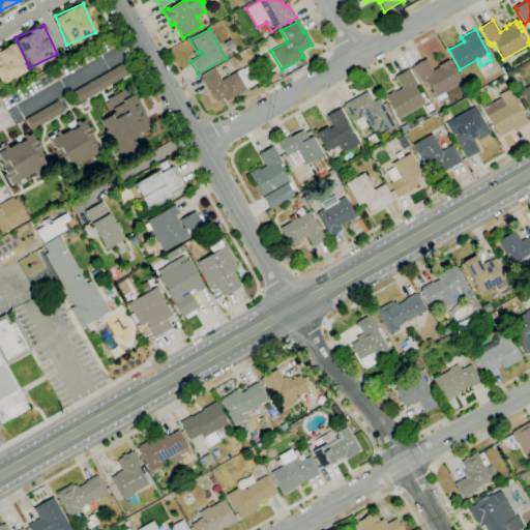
[(0,83),(25,72),(12,43),(0,49),(0,83)]
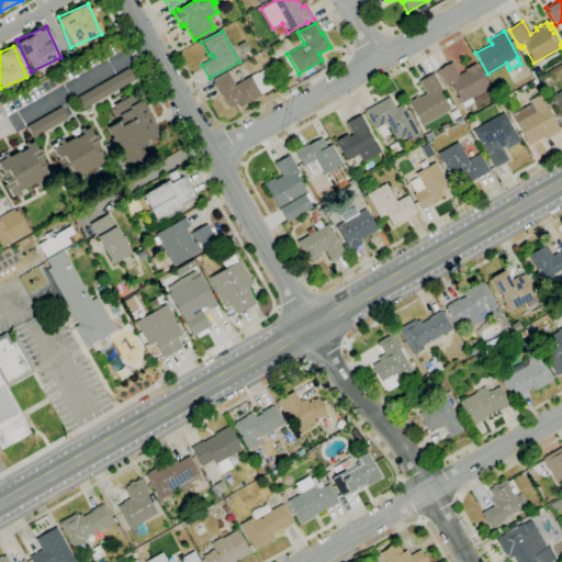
[(461,104),(450,86),(447,87),(437,70),(451,63),(459,75),(465,71),(464,69),(474,64),(489,88),(461,104)]
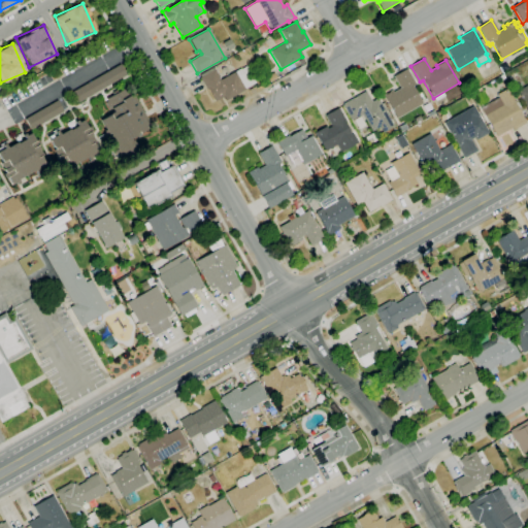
[(77,103),(71,92),(120,64),(126,74),(77,103)]
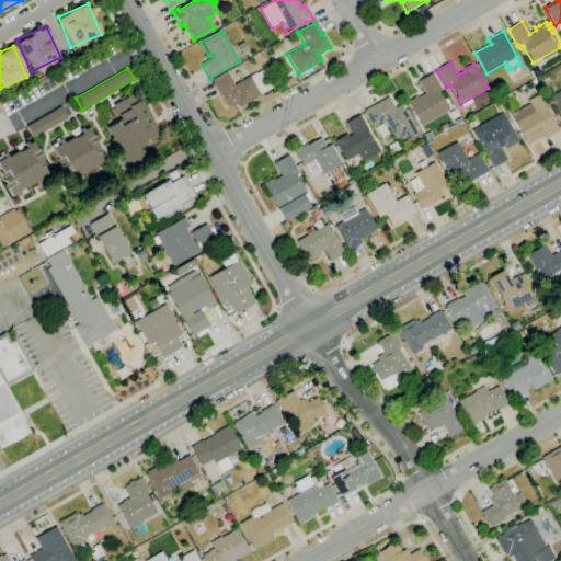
[(240,107),(237,103),(229,107),(221,94),(219,95),(212,82),(214,82),(213,80),(226,72),(227,73),(235,84),(255,72),(256,73),(261,70),(272,88),(260,94),(261,95),(240,107)]
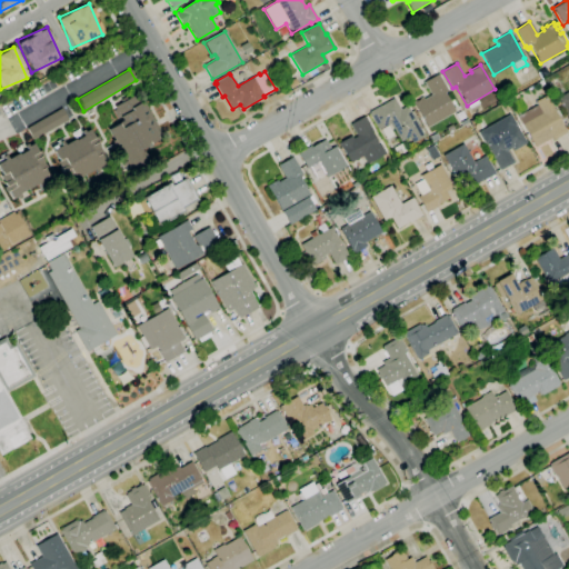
[(427,128),(412,102),(422,97),(423,99),(431,95),(423,82),(438,73),(448,91),(445,93),(456,111),(427,128)]
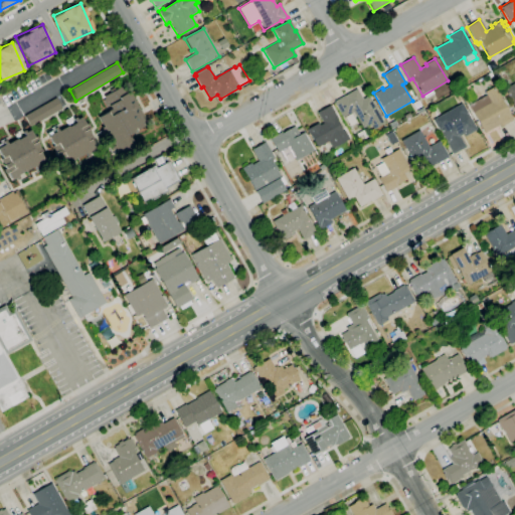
[(263,79),(260,75),(267,71),(269,75),(263,79)]
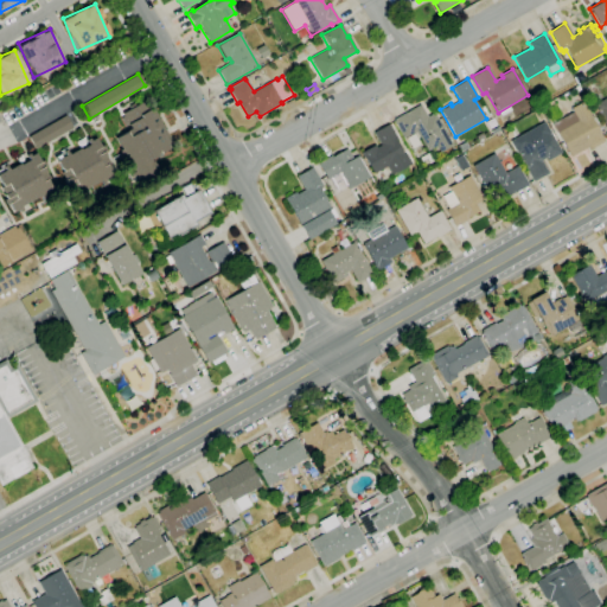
[(606,131),(601,121),(602,121),(594,104),(606,96),(606,131)]
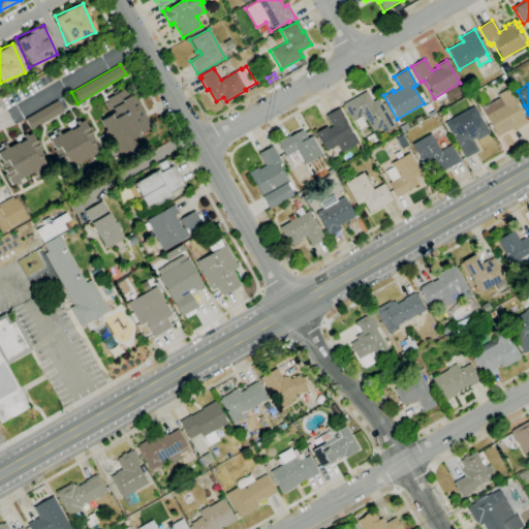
[(123,160),(110,136),(107,137),(103,131),(104,130),(99,121),(113,113),(111,110),(113,107),(107,98),(113,95),(112,93),(116,90),(118,93),(124,89),(127,95),(131,94),(132,96),(133,95),(150,123),(146,125),(148,129),(139,134),(138,132),(135,134),(136,135),(130,138),(131,141),(132,141),(136,147),(135,148),(138,152),(123,160)]
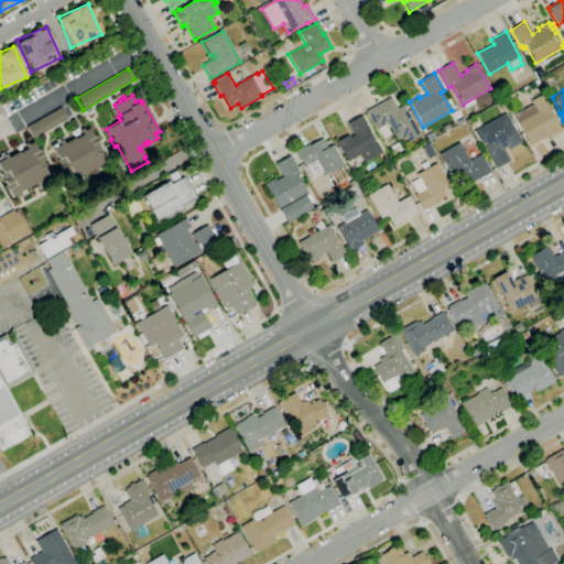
[(531,145),(521,130),(518,131),(513,123),(517,122),(512,116),(532,105),(530,100),(541,95),(562,131),(548,139),(546,137),(531,145)]
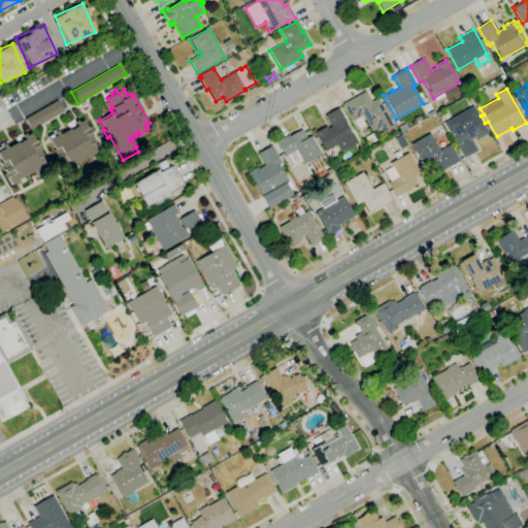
[(383,133),(380,127),(371,132),(362,114),(352,121),(341,104),(353,98),(365,91),(371,102),(376,98),(394,126),(383,133)]
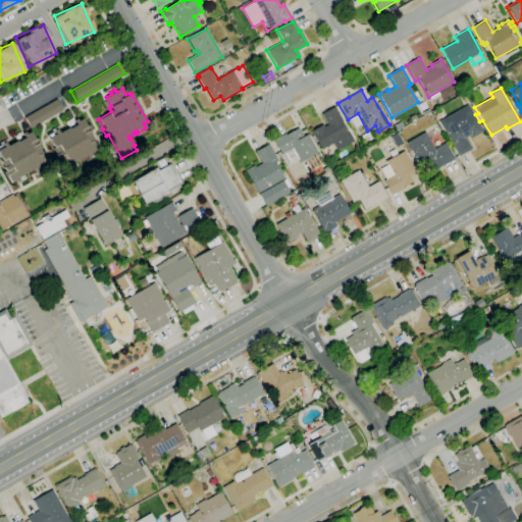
[(474,105),(470,97),(466,99),(463,93),(467,90),(469,94),(474,91),(480,102),(474,105)]
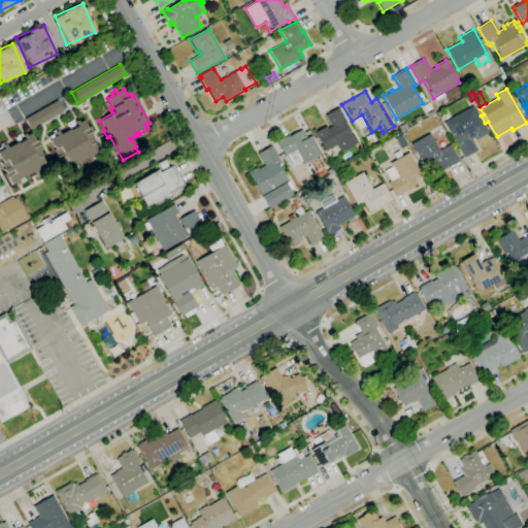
[(31,130),(25,119),(57,100),(63,111),(31,130)]
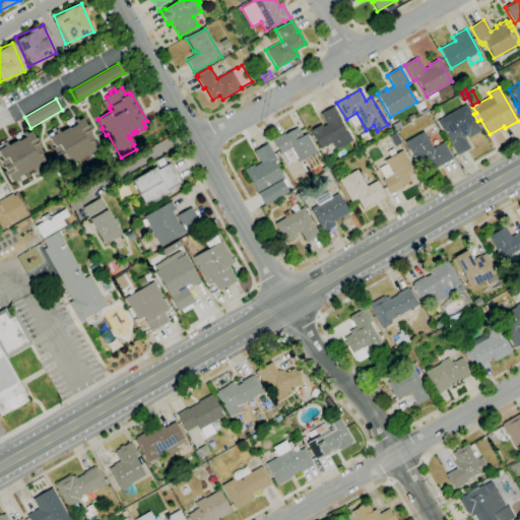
[(456,155),(449,142),(443,130),(442,131),(436,121),(465,105),(480,131),(469,138),(467,135),(463,137),(469,148),(456,155)]
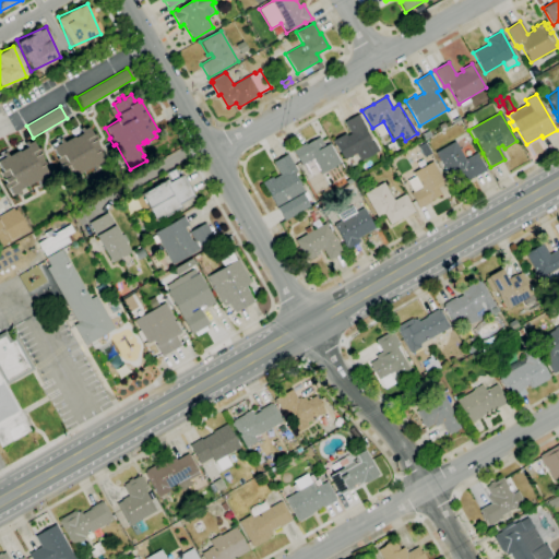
[(360,162),(356,154),(344,161),(336,145),(335,146),(332,141),(345,133),(346,137),(351,133),(344,121),(357,114),(366,128),(365,129),(372,142),(373,141),(379,151),(360,162)]
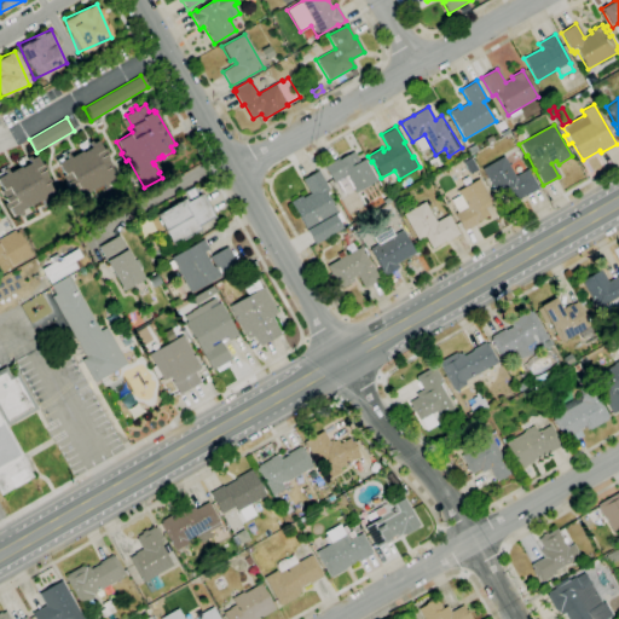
[(75,200),(69,191),(71,191),(69,187),(68,189),(61,175),(63,174),(56,160),(63,156),(61,154),(63,152),(64,155),(68,152),(70,157),(81,151),(82,152),(90,148),(87,143),(91,142),(92,144),(97,142),(117,178),(115,179),(116,181),(110,186),(108,183),(106,184),(108,187),(105,190),(103,185),(92,191),(91,191),(75,200)]
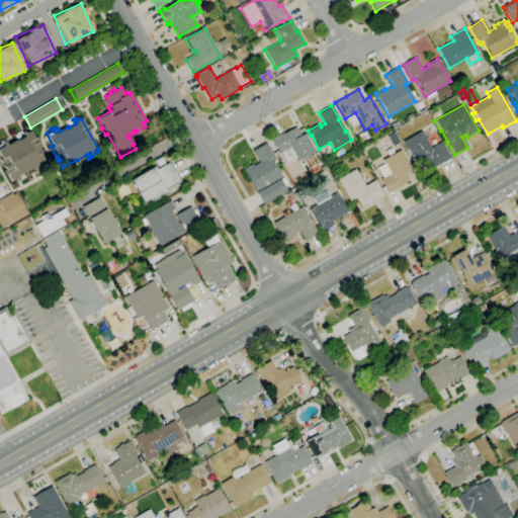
[(393,130),(391,124),(397,121),(400,126),(393,130)]
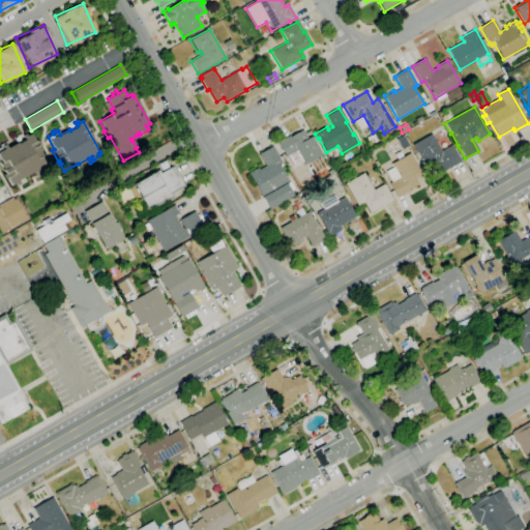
[(303,166),(295,151),(286,157),(277,142),(290,136),(290,137),(302,129),(307,139),(312,136),(322,155),(303,166)]
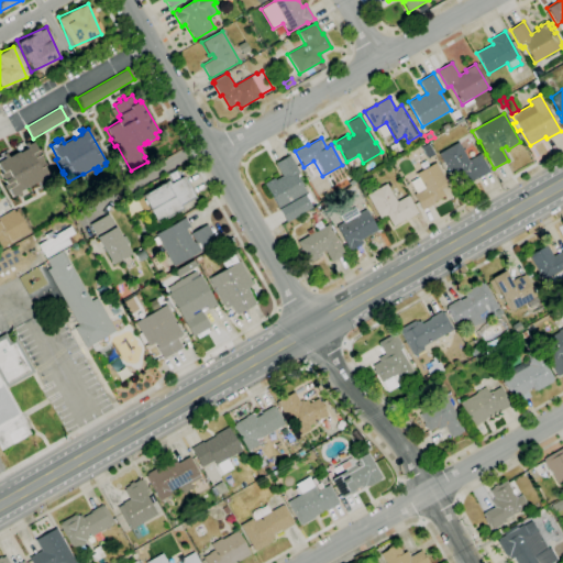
[(12,198),(8,189),(4,190),(2,186),(6,185),(0,175),(0,173),(1,173),(0,170),(0,153),(2,153),(3,154),(6,153),(8,157),(18,152),(14,146),(23,142),(24,143),(26,142),(29,145),(33,142),(37,151),(40,148),(43,154),(40,155),(42,158),(42,159),(45,165),(43,166),(48,176),(26,188),(28,189),(20,192),(21,196),(18,197),(17,195),(12,198)]
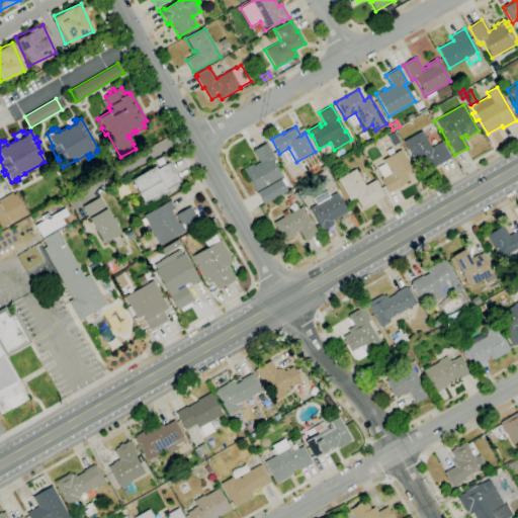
[(427,170),(421,159),(415,163),(403,142),(421,131),(430,148),(441,142),(450,158),(439,165),(438,164),(427,170)]
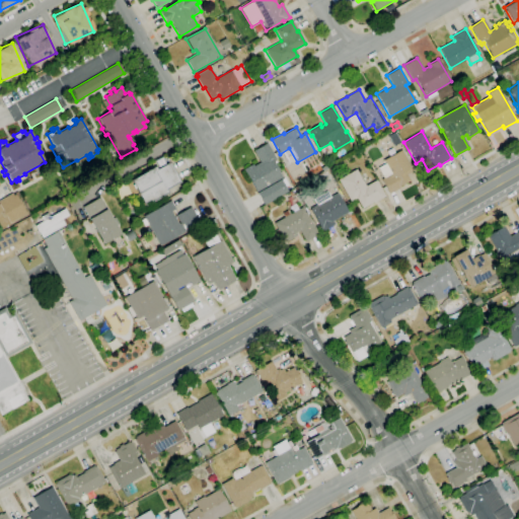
[(264,205),(243,170),(252,164),(253,166),(261,162),(253,151),(267,143),(276,159),(272,161),(282,178),(284,178),(288,184),(284,187),(287,191),(264,205)]
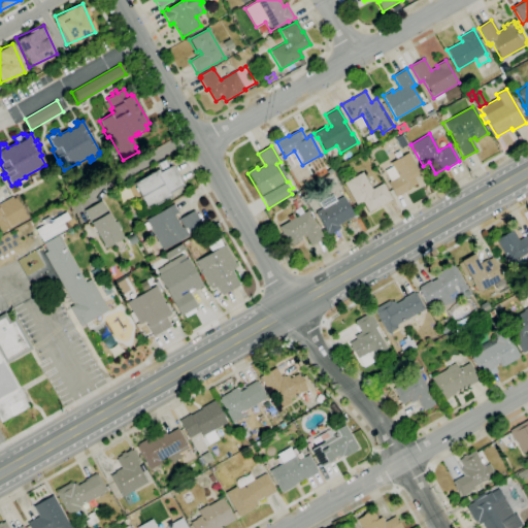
[(396,198),(387,183),(391,180),(385,170),(392,167),(390,163),(408,153),(424,179),(411,187),(413,188),(396,198)]
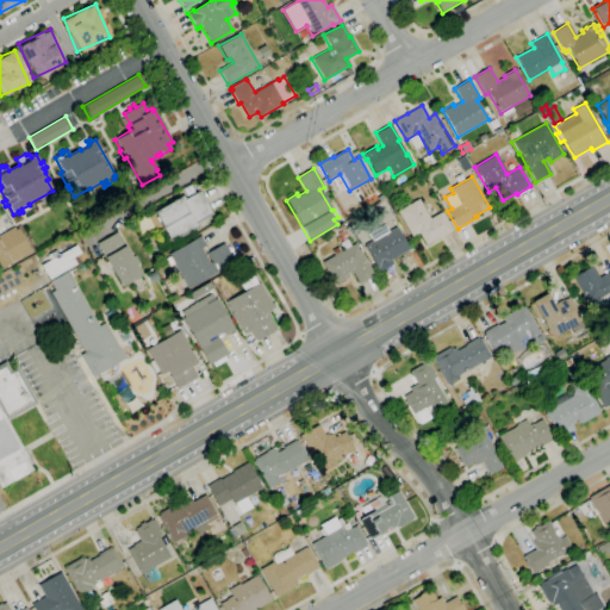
[(163,244),(156,231),(162,228),(161,226),(155,230),(148,217),(154,213),(153,211),(182,194),(185,198),(199,190),(213,215),(197,224),(199,226),(170,243),(169,242),(163,244)]
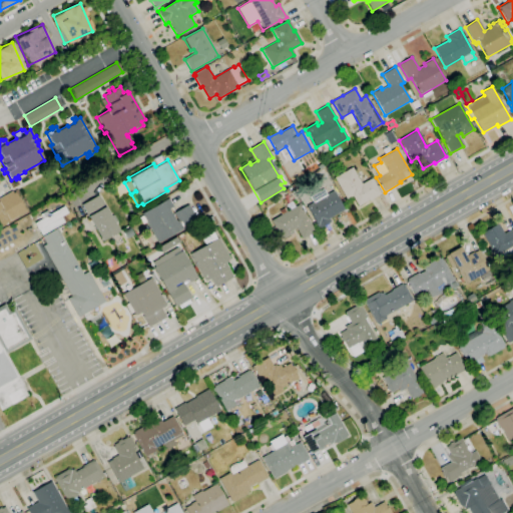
[(358,206),(352,196),(346,199),(334,177),(352,167),(361,184),(372,178),(380,193),(358,206)]
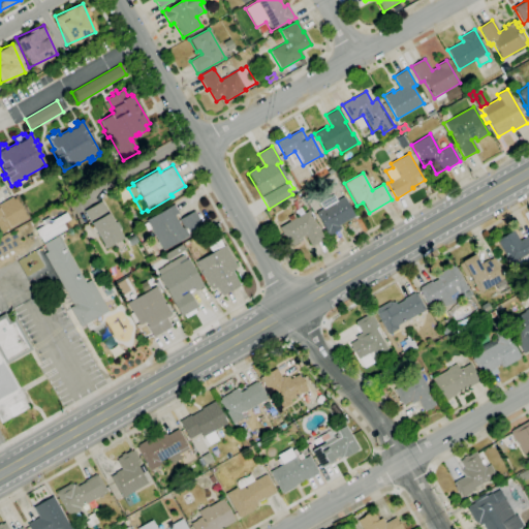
[(0,234),(0,203),(13,195),(27,218),(0,234)]
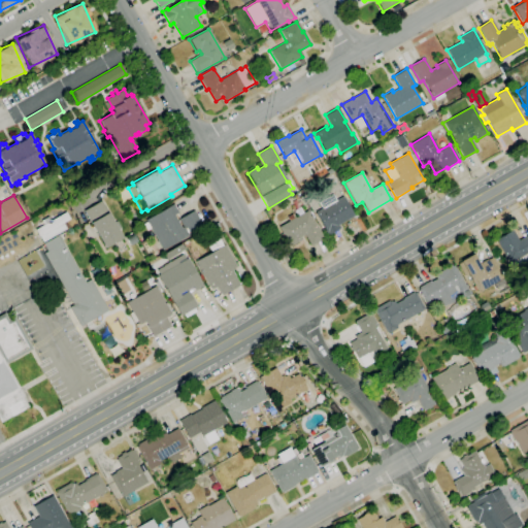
[(327,236),(324,231),(325,230),(315,212),(342,197),(354,216),(338,225),(340,228),(334,231),(335,232),(333,233),(327,236)]
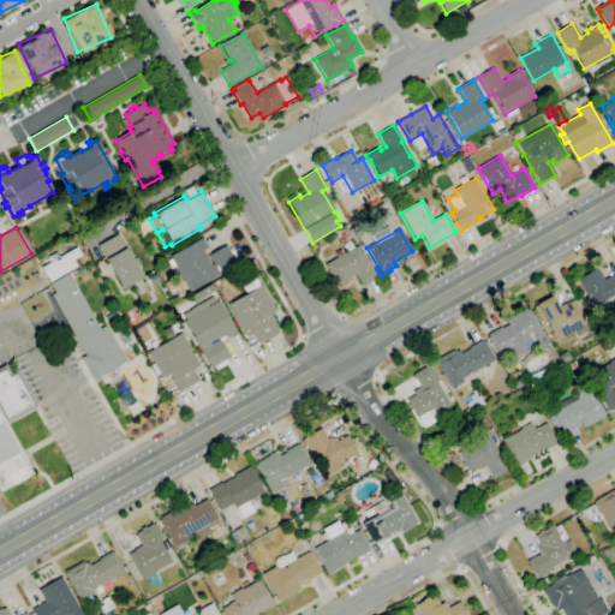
[(123,290),(97,245),(118,234),(133,260),(136,258),(139,264),(137,267),(143,278),(123,290)]
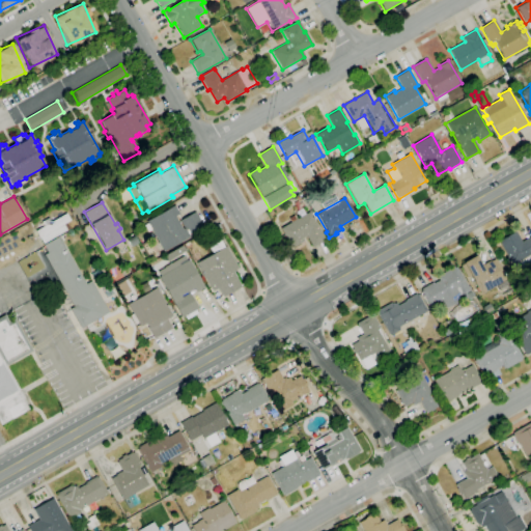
[(164,252),(151,229),(147,231),(144,225),(147,223),(146,221),(174,205),(179,214),(174,217),(182,229),(184,228),(179,221),(195,212),(204,228),(164,252)]
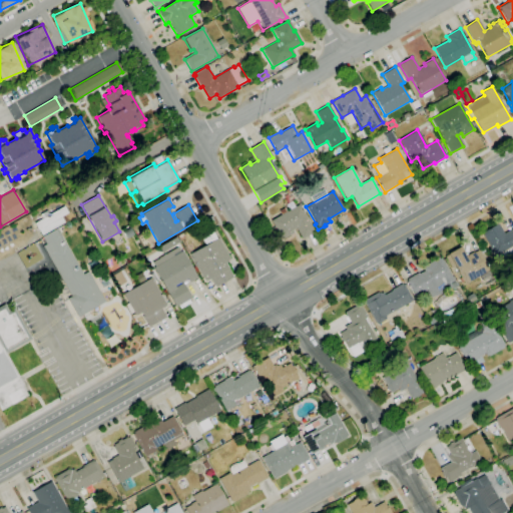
[(282,239),(271,220),(281,214),(279,210),(285,207),(287,211),(288,210),(286,206),(294,201),(296,206),(299,204),(315,231),(302,239),(296,228),(292,230),(294,232),(282,239)]
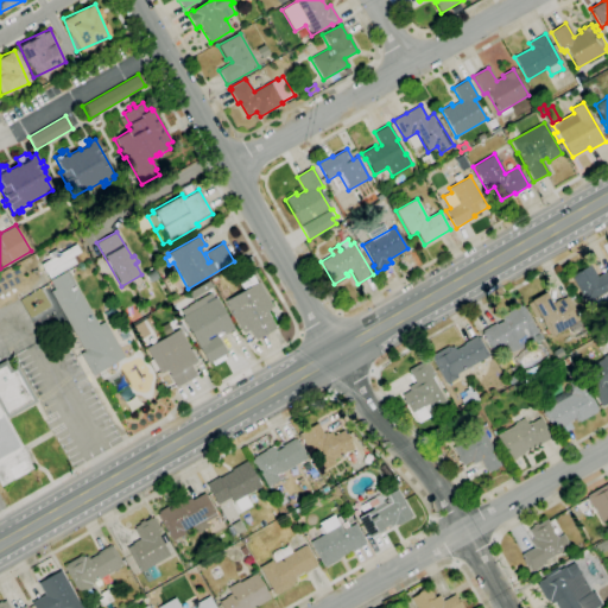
[(50,279),(46,272),(44,273),(39,265),(45,263),(43,257),(56,249),(58,254),(75,245),(80,253),(73,257),(73,258),(76,257),(78,260),(75,263),(76,264),(50,279)]
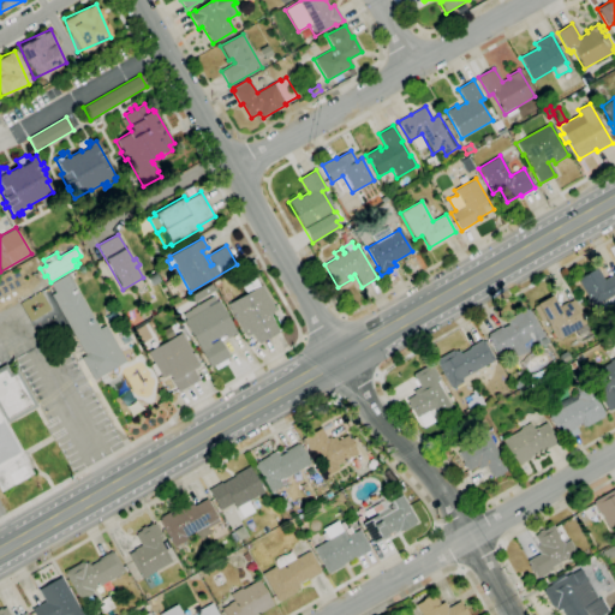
[(614,305),(598,316),(577,280),(597,268),(602,276),(602,278),(603,280),(614,273),(614,296),(614,297),(614,298),(614,305)]
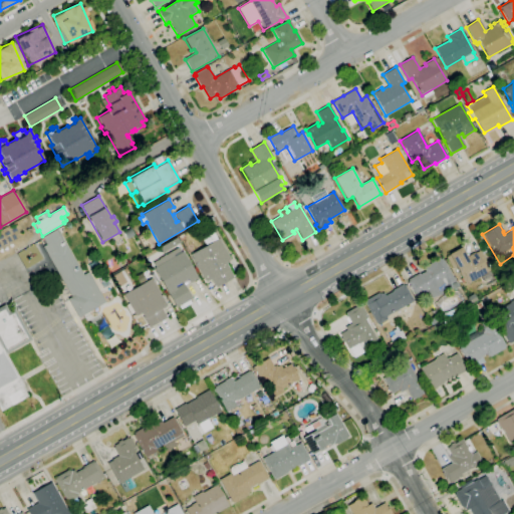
[(78,318),(67,299),(71,297),(43,246),(46,244),(42,237),(56,229),(82,275),(91,269),(95,275),(91,278),(105,302),(78,318)]
